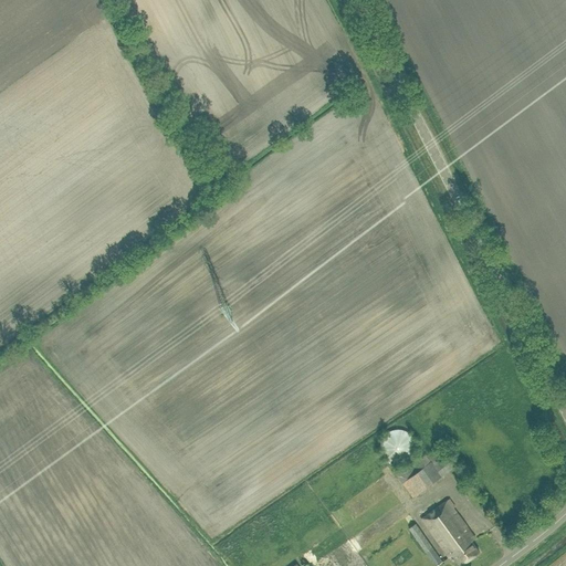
[(381,439),(380,444),(380,450),(381,456),(386,461),(390,464),(397,465),(402,464),(408,462),(412,458),(416,453),(416,447),(415,441),(412,436),(408,431),(402,429),(396,429),(390,430),(386,433),(381,439)]
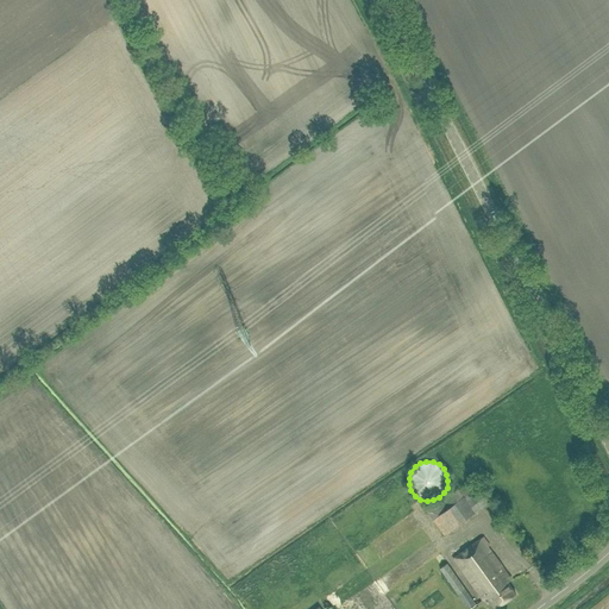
[(458,488),(426,510),(444,535),(494,500),(477,476),(459,489),(458,488)]
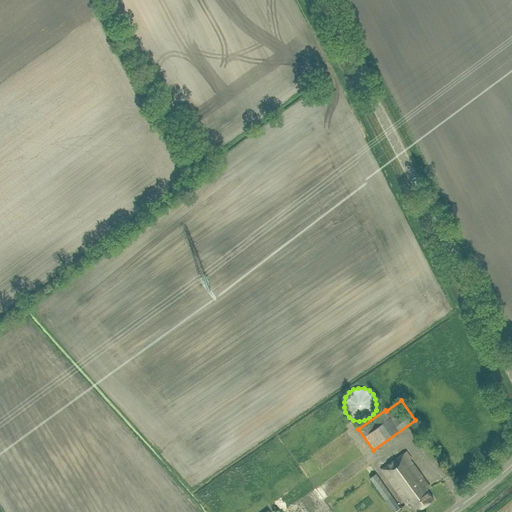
[(426,490),(430,487),(410,459),(411,459),(406,451),(381,469),(406,504),(410,502),(416,511),(433,500),(426,490)]
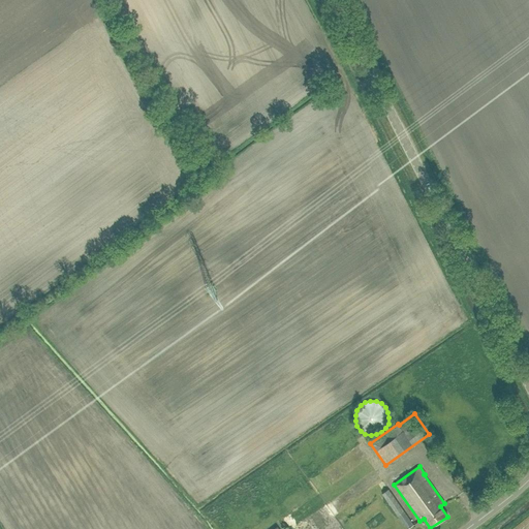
[(389,489),(381,494),(406,528),(407,528),(413,525),(389,489)]
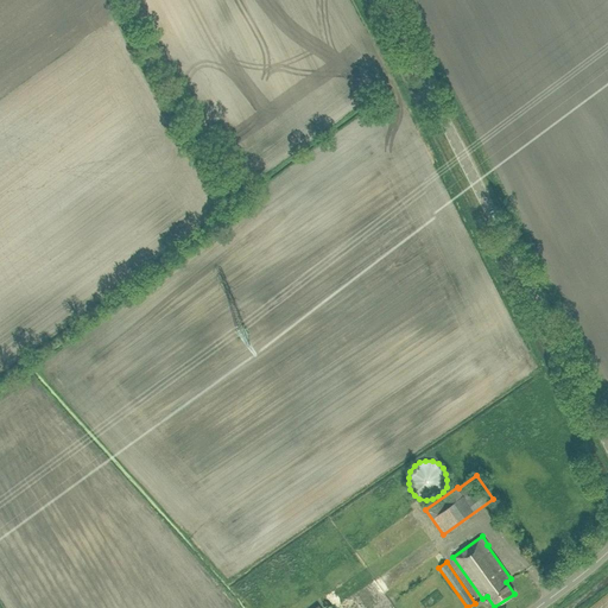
[(394,572),(387,578),(393,587),(400,581),(394,572)]
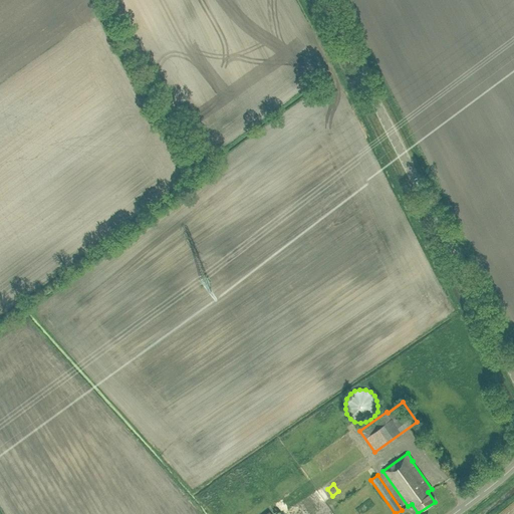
[(319,506),(332,498),(327,489),(314,498),(319,506)]
